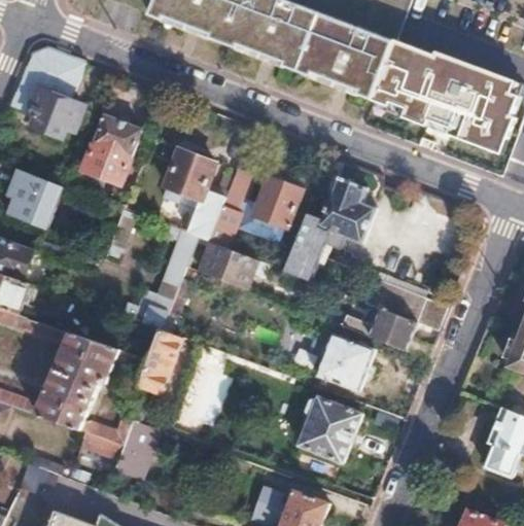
[(160,0),(153,16),(375,101),(396,41),(288,0),(160,0)]
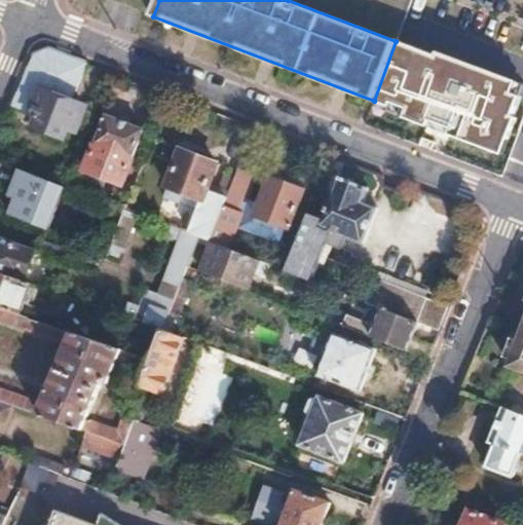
[(288,0),(396,41),(411,0),(288,0)]
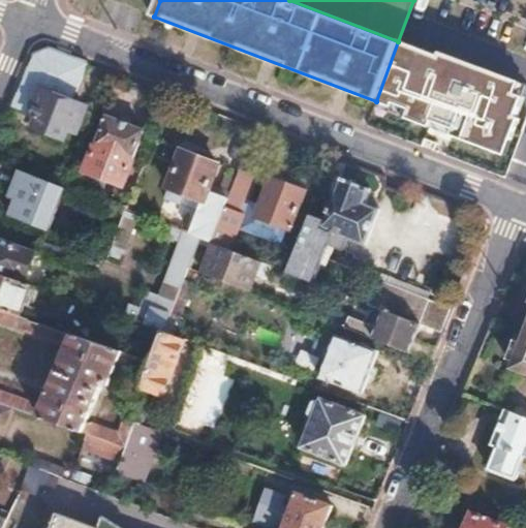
[(31,55),(10,103),(24,109),(28,98),(35,100),(25,127),(60,141),(64,131),(71,133),(70,136),(75,140),(79,133),(72,130),(82,107),(67,101),(83,62),(47,49),(31,55)]
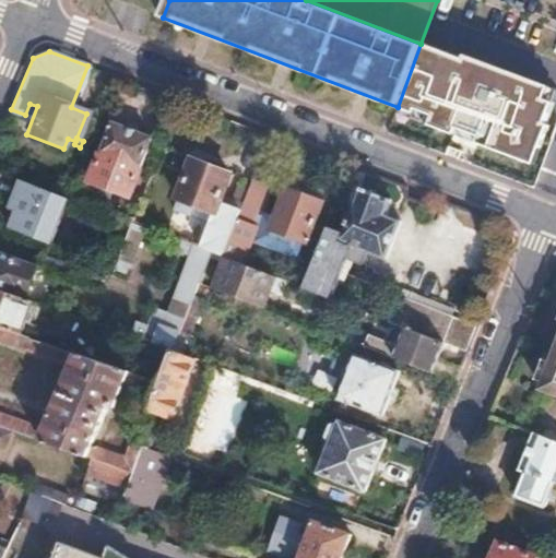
[(111,125),(90,182),(127,197),(150,139),(111,125)]
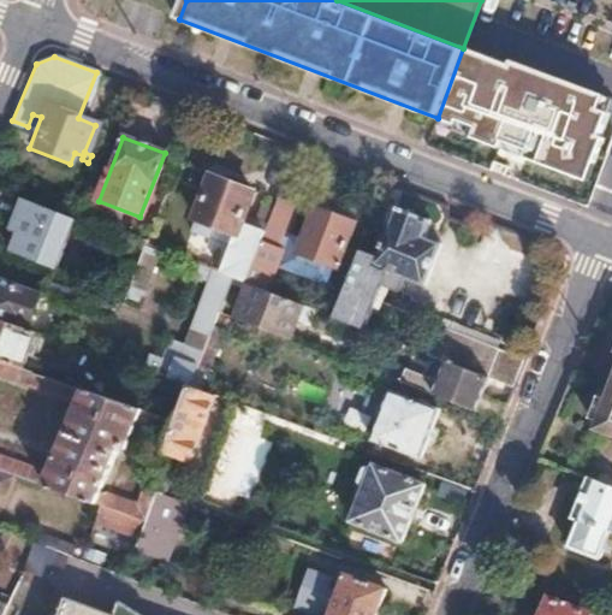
[(207,176),(184,231),(203,237),(194,262),(212,270),(230,277),(243,282),(262,232),(235,222),(245,190),(207,176)]
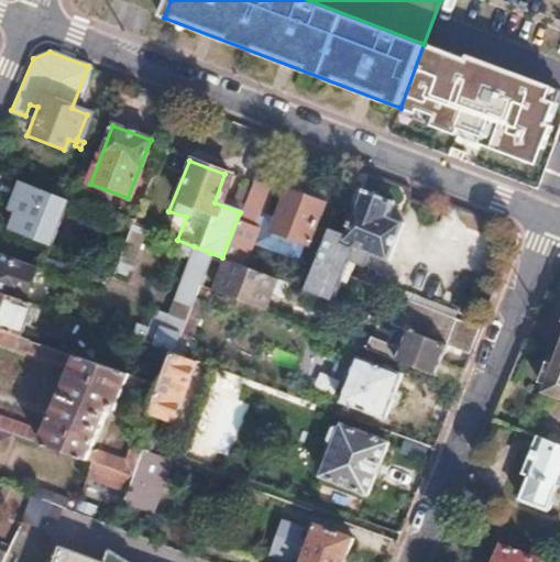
[(67,197),(17,178),(6,207),(13,210),(7,227),(50,243),(67,197)]
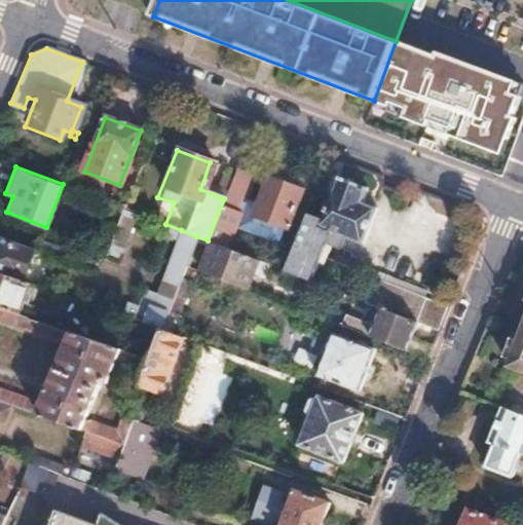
[(224,198),(208,240),(210,241),(234,251),(238,239),(231,236),(240,212),(238,211),(253,177),(235,170),(224,198)]
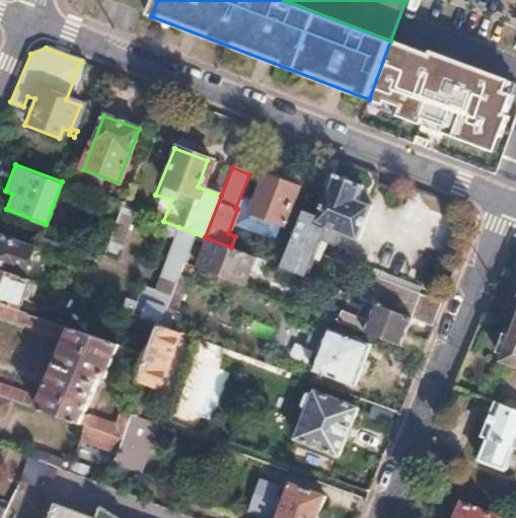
[(295,228),(279,267),(303,276),(317,239),(333,245),(337,234),(354,241),(368,206),(355,201),(361,185),(332,173),(314,217),(302,211),(295,228)]
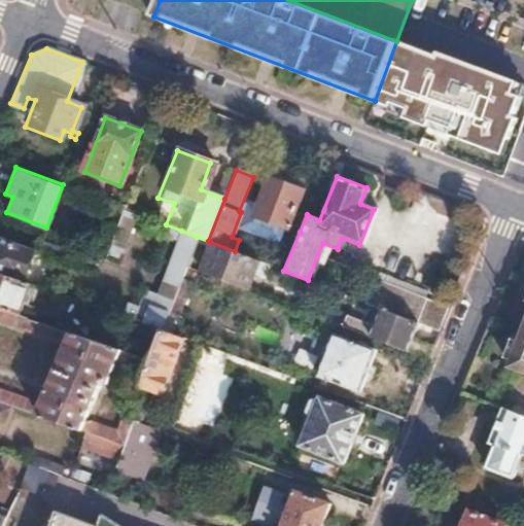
[(266,178),(252,216),(286,229),(301,190),(266,178)]
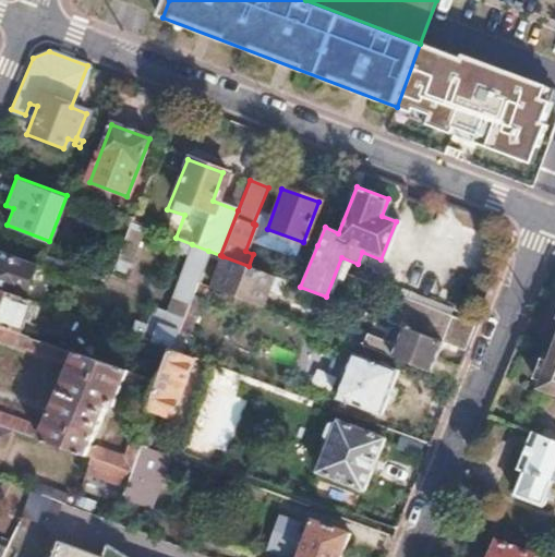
[(381,259),(374,277),(458,310),(483,244),(400,212),(396,221),(381,259)]
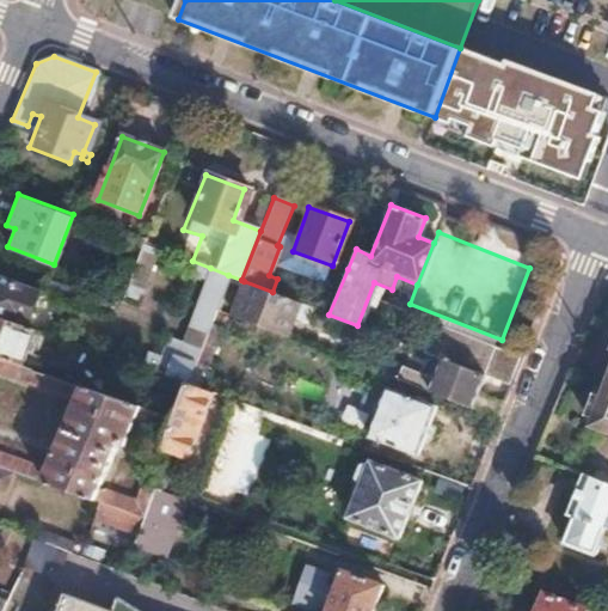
[(141,300),(158,249),(142,244),(126,294),(141,300)]
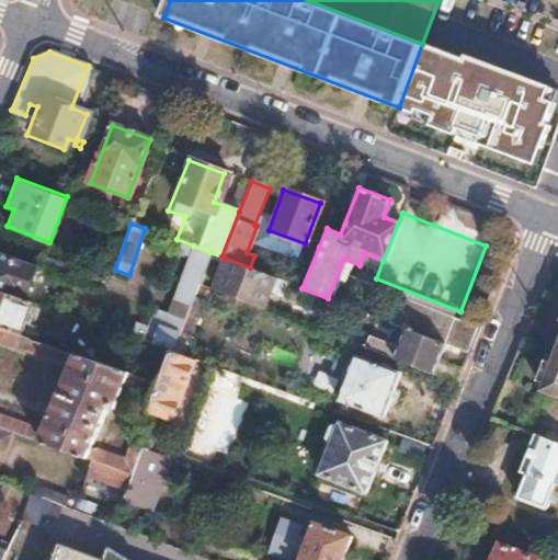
[(300,262),(292,284),(302,288),(319,247),(310,243),(303,263),(300,262)]
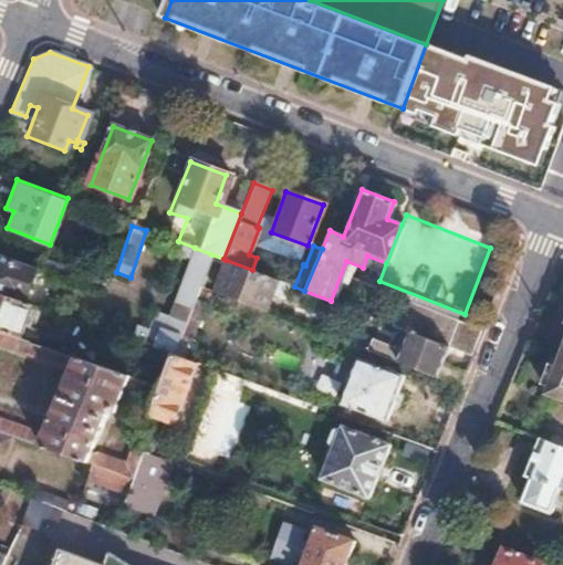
[(195,248),(173,301),(190,307),(199,285),(211,254),(195,248)]
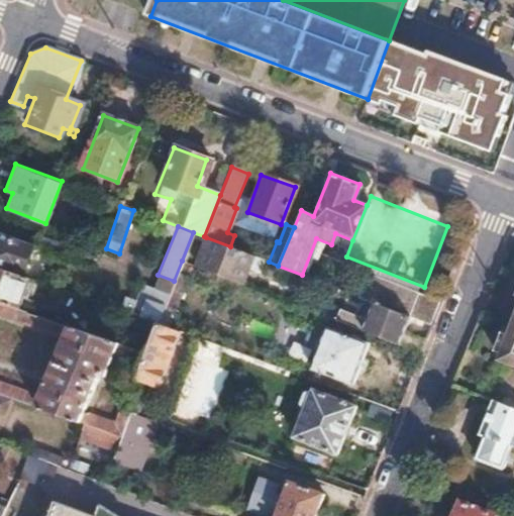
[(0,268),(19,276),(31,244),(0,232),(0,268)]
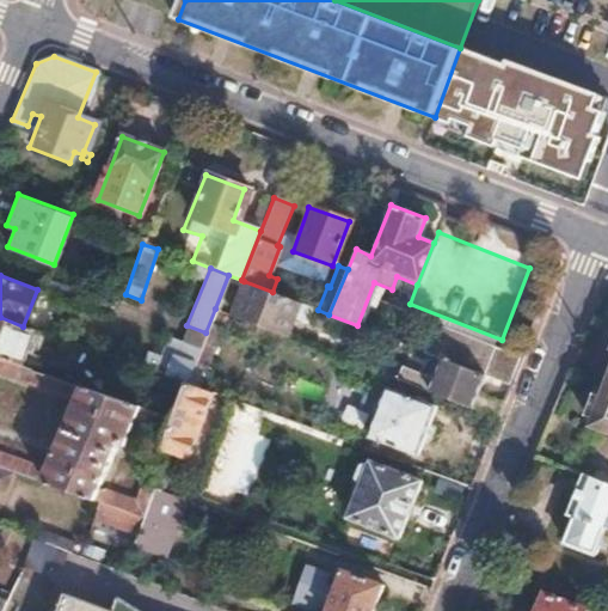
[(244,281),(231,315),(286,336),(298,303),(272,292),(244,281)]
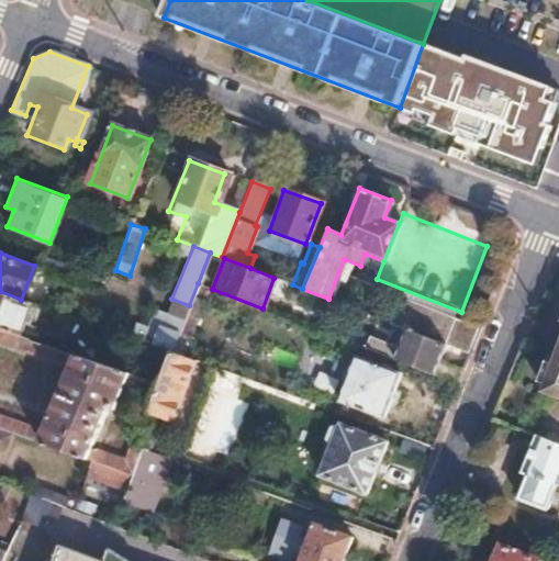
[(0,331),(19,337),(30,302),(21,300),(0,291),(0,331)]
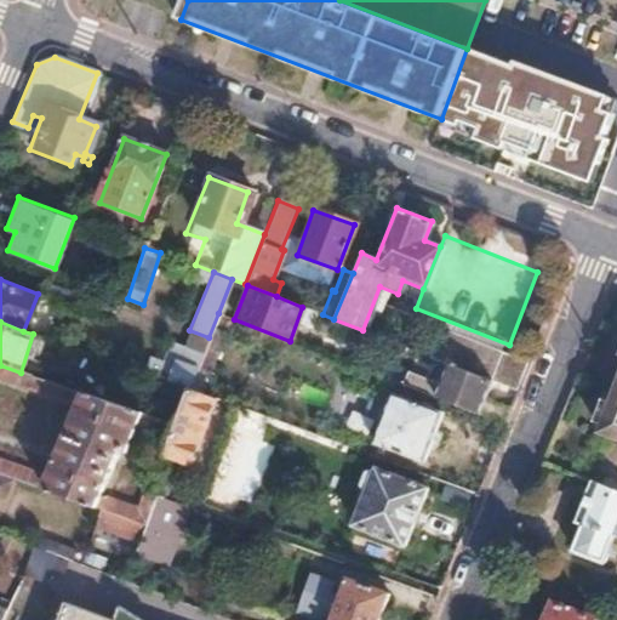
[(444,322),(430,356),(491,380),(516,390),(527,363),(498,352),(502,345),(444,322)]
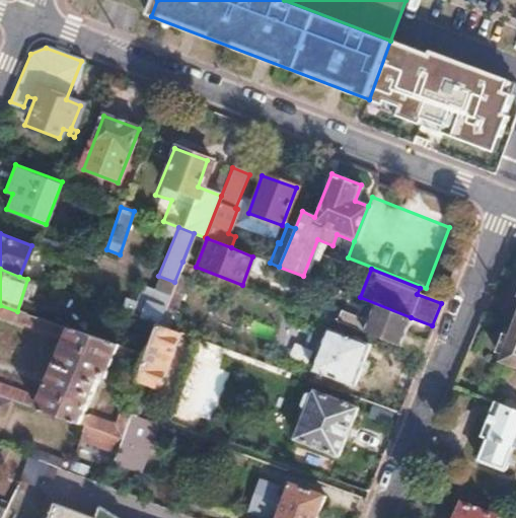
[(340,309),(336,320),(421,353),(426,342),(404,334),(411,317),(360,297),(358,296),(354,307),(371,314),(368,320),(340,309)]
